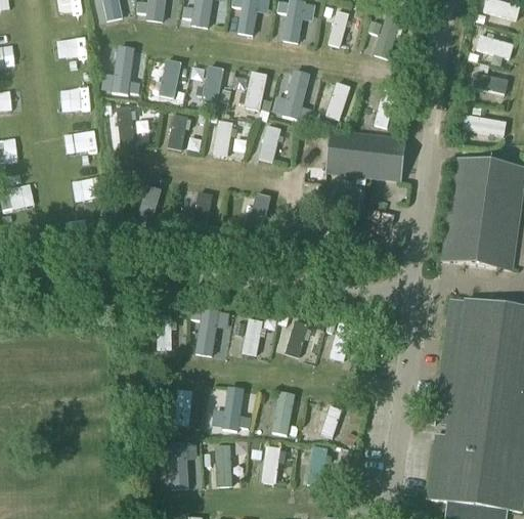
[(103,0),(107,14),(122,11),(119,0),(103,0)]
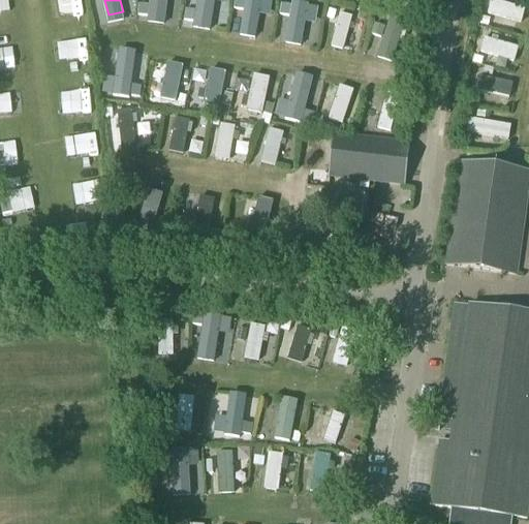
[(152,0),(150,14),(163,18),(166,0),(152,0)]
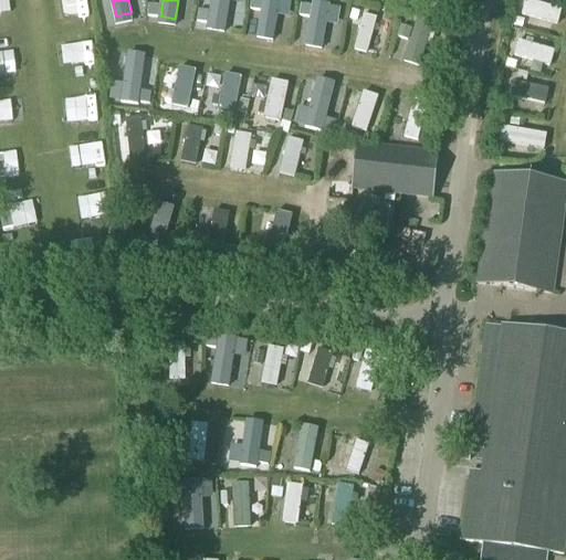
[(209,0),(206,25),(219,28),(222,0),(209,0)]
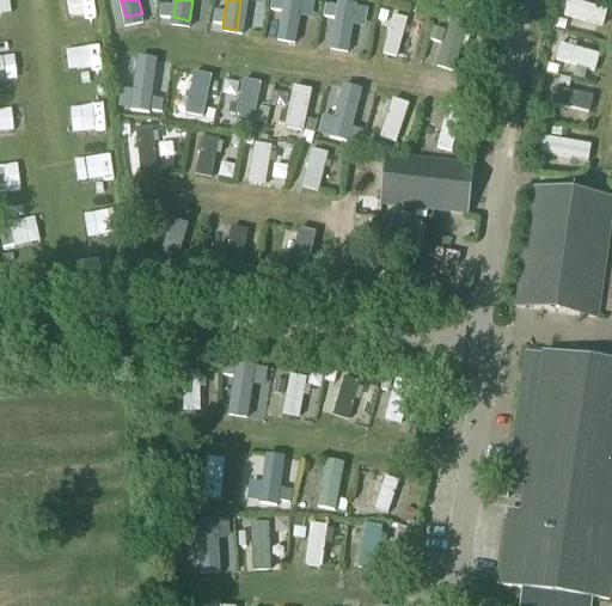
[(568,0),(564,12),(604,23),(609,6),(583,0),(568,0)]
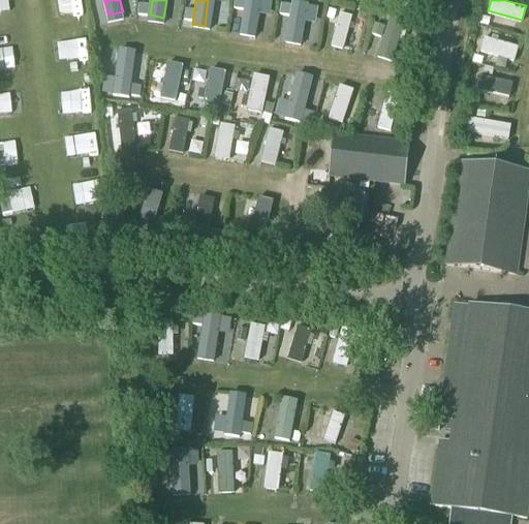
[(285,34),(298,37),(305,7),(292,4),(285,34)]
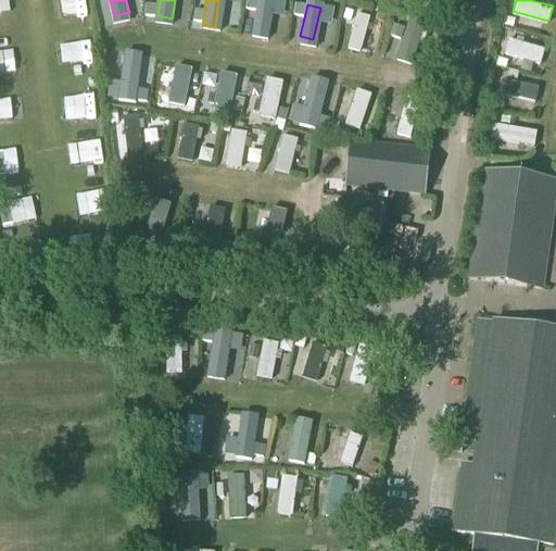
[(357,10),(349,46),(362,49),(370,14),(357,10)]
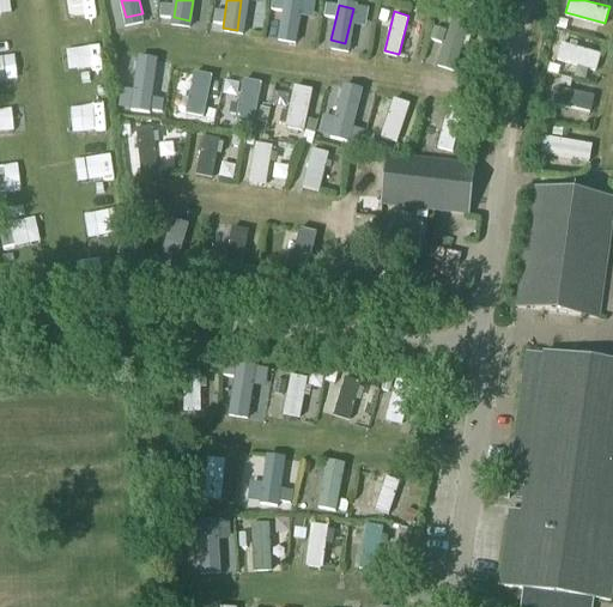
[(451,17),(437,64),(455,70),(469,23),(451,17)]
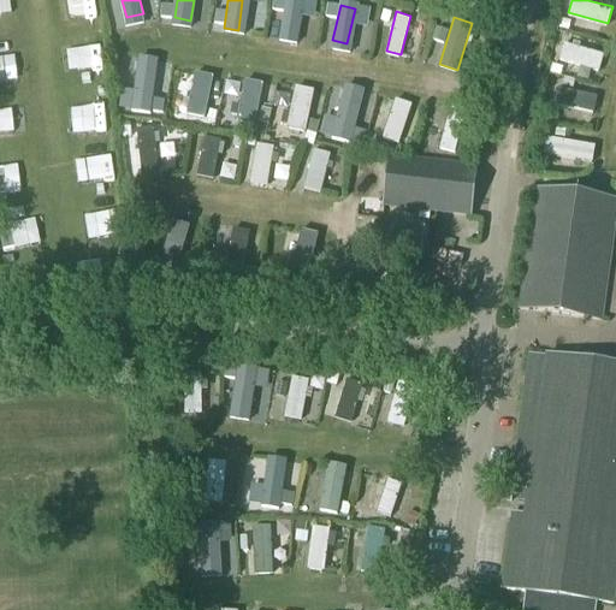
[(564,41),(560,58),(599,69),(604,52),(564,41)]
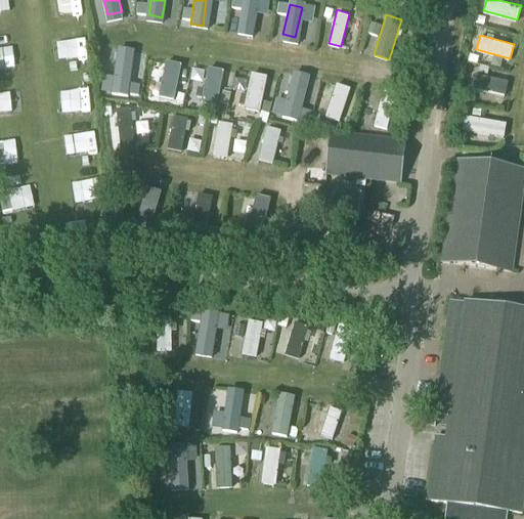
[(112,53),(111,84),(124,84),(125,53),(112,53)]
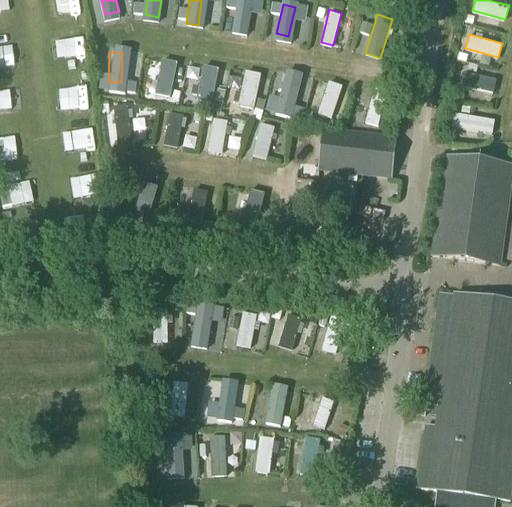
[(162,56),(155,91),(170,94),(177,60),(162,56)]
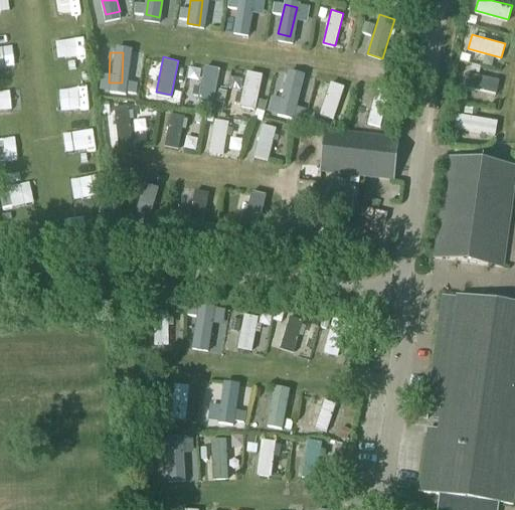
[(205,62),(197,98),(212,102),(220,65),(205,62)]
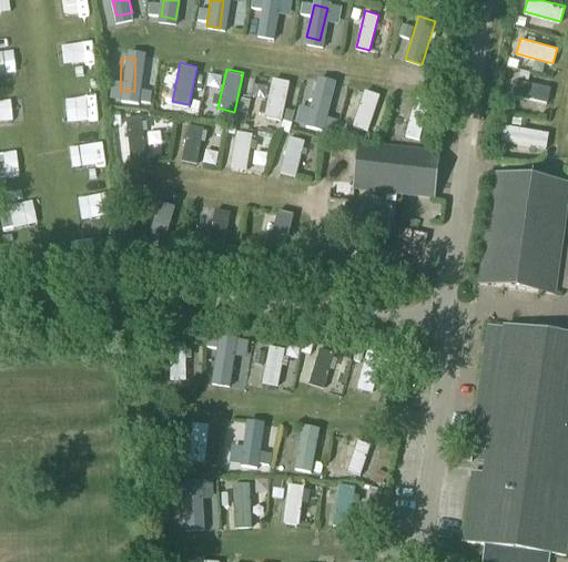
[(273,75),(265,115),(282,119),(290,79),(273,75)]
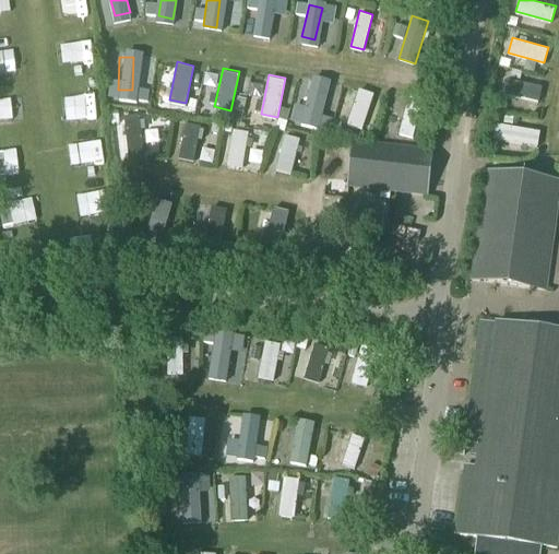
[(507,77),(503,92),(538,101),(543,85),(507,77)]
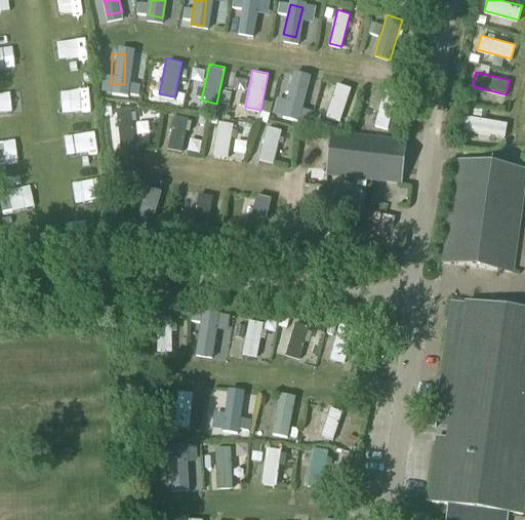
[(295,76),(286,111),(299,115),(309,79),(295,76)]
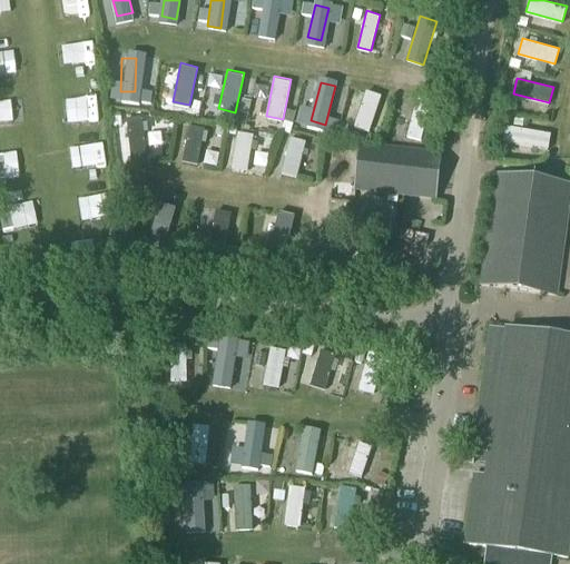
[(366,89),(354,125),(369,130),(381,94),(366,89)]
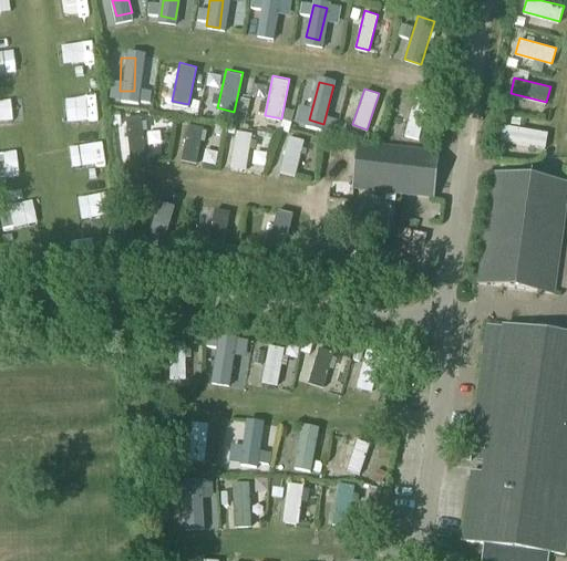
[(415,94),(405,135),(420,138),(430,97),(415,94)]
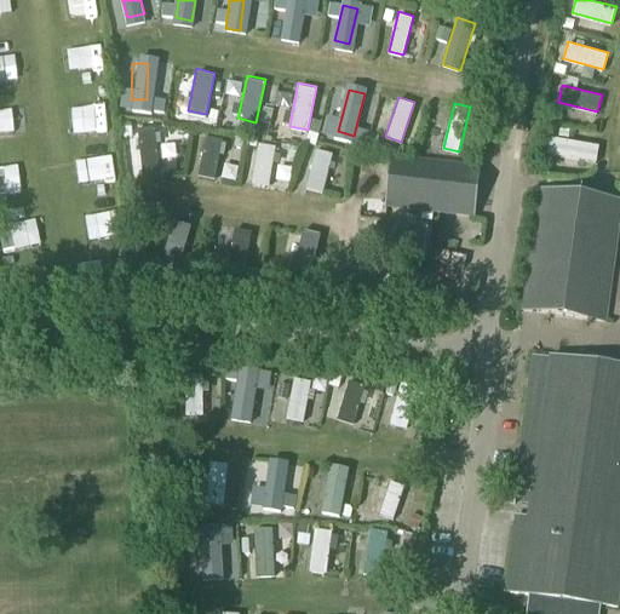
[(137,126),(143,176),(160,173),(154,124),(137,126)]
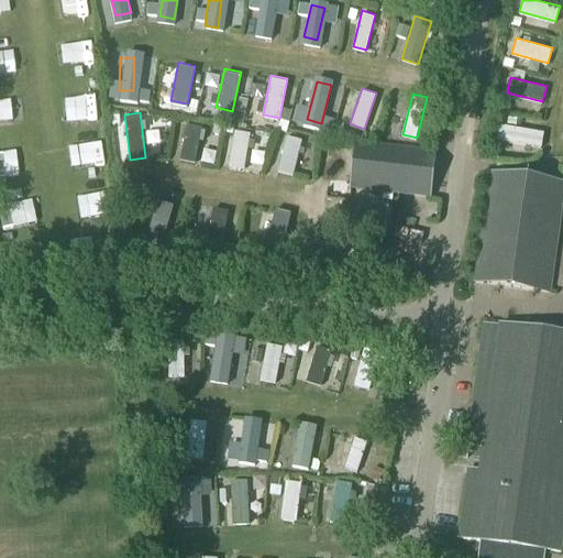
[(180,157),(195,161),(201,124),(187,121),(180,157)]
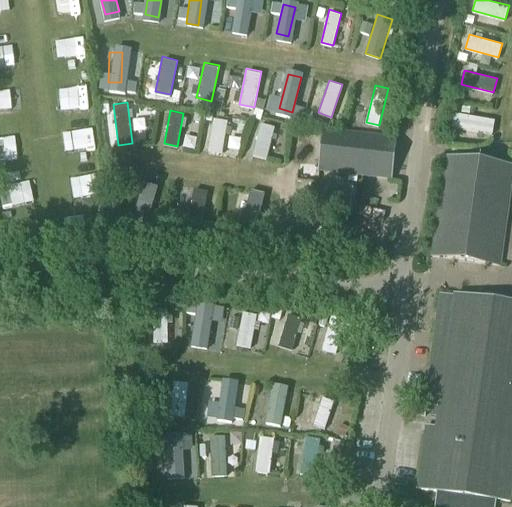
[(454,112),(452,126),(492,133),(495,119),(454,112)]
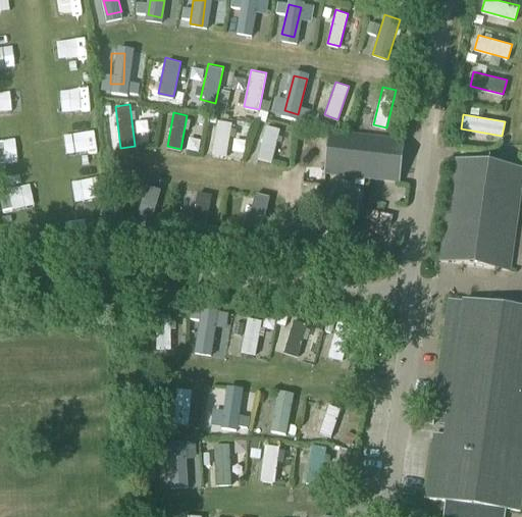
[(212,153),(226,155),(231,121),(217,119),(212,153)]
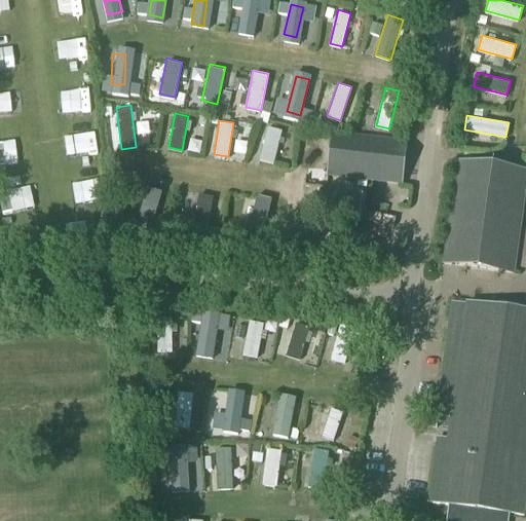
[(260,159),(273,162),(283,128),(268,125),(260,159)]
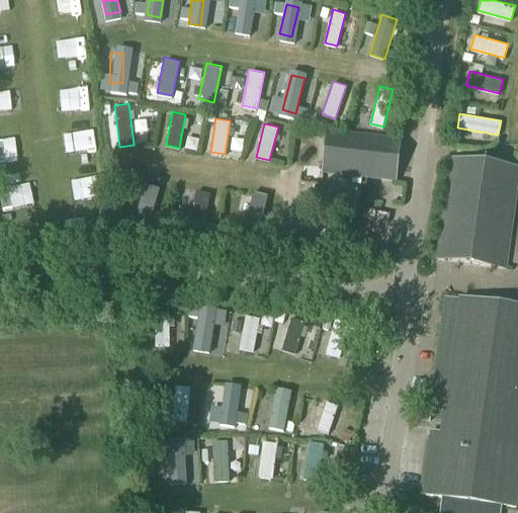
[(328,130),(323,170),(395,178),(400,138),(328,130)]
